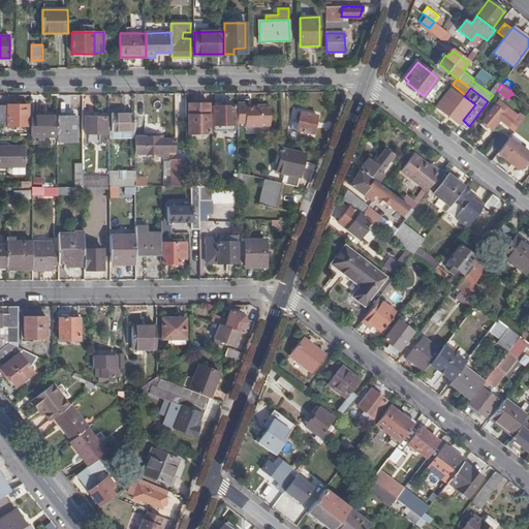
[(248,103),(238,103),(238,122),(247,122),(247,126),(272,126),(271,105),(257,105),(257,106),(248,106),(248,103)]
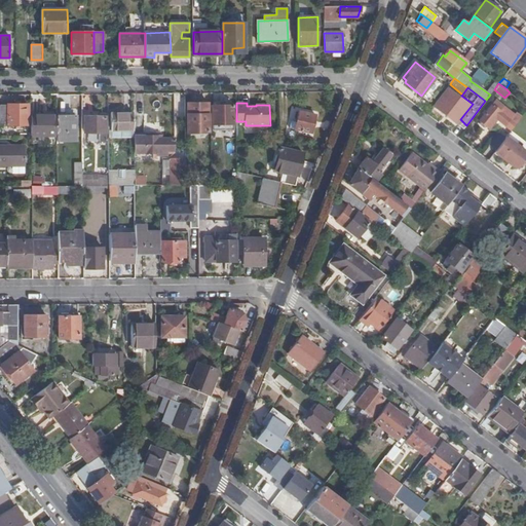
[(208,133),(208,104),(189,104),(189,133),(208,133)]
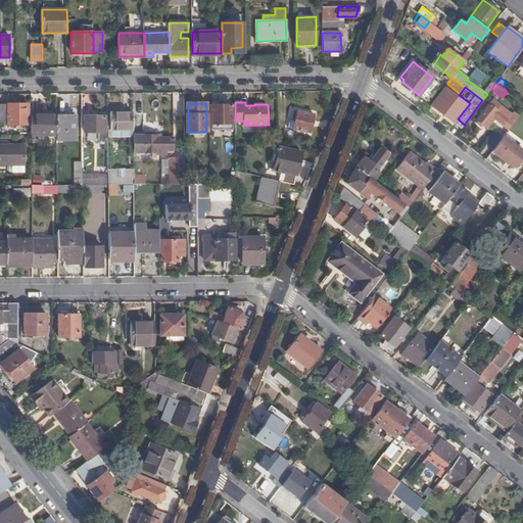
[(220,103),(212,103),(212,129),(232,128),(232,105),(220,105),(220,103)]
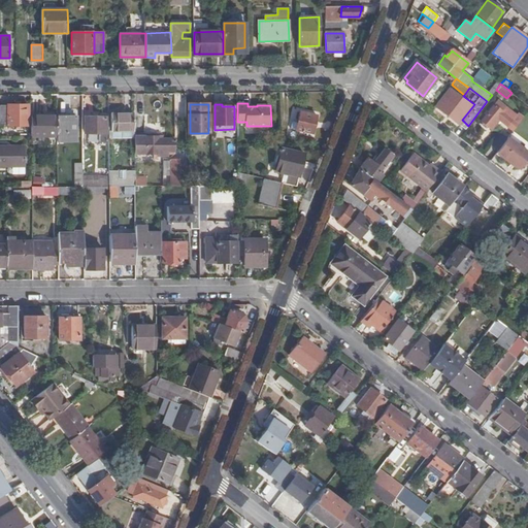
[(29,125),(28,105),(1,105),(1,125),(29,125)]
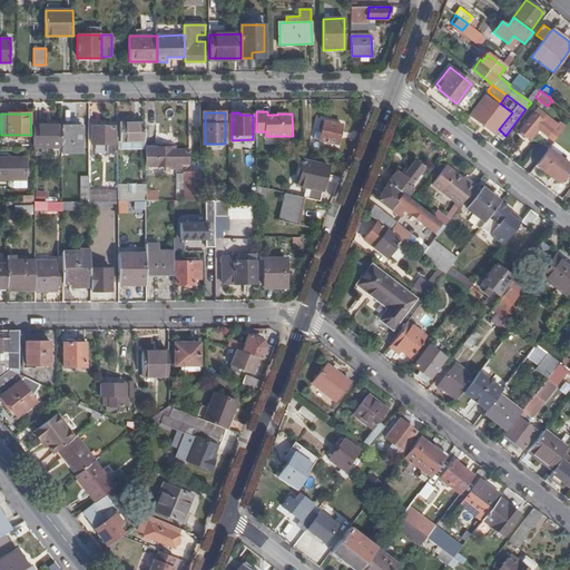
[(548,135),(556,125),(556,124),(547,116),(542,120),(533,114),(520,130),(530,139),(540,129),(548,135)]
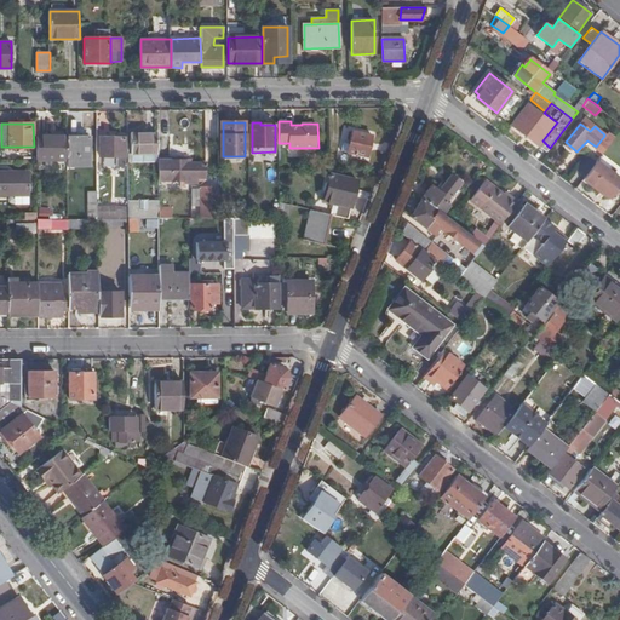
[(132,133),(132,153),(159,153),(159,133),(148,133),(148,128),(142,128),(142,133),(132,133)]
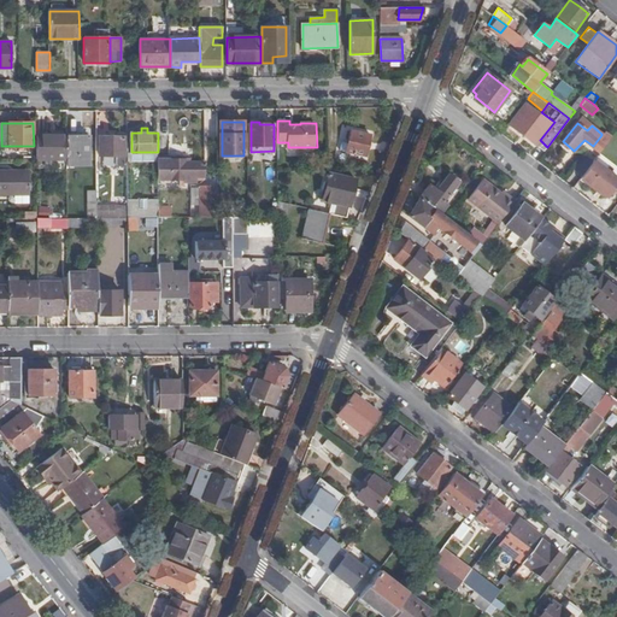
[(369,136),(352,133),(350,144),(345,144),(344,150),(347,150),(347,151),(365,154),(369,136)]
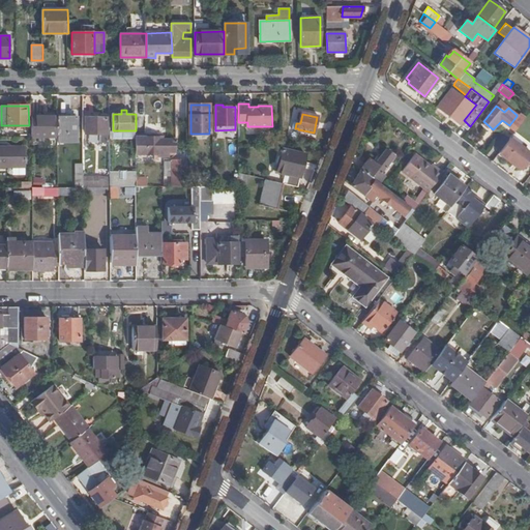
[(32,115),(32,136),(58,136),(58,117),(58,115),(32,115)]
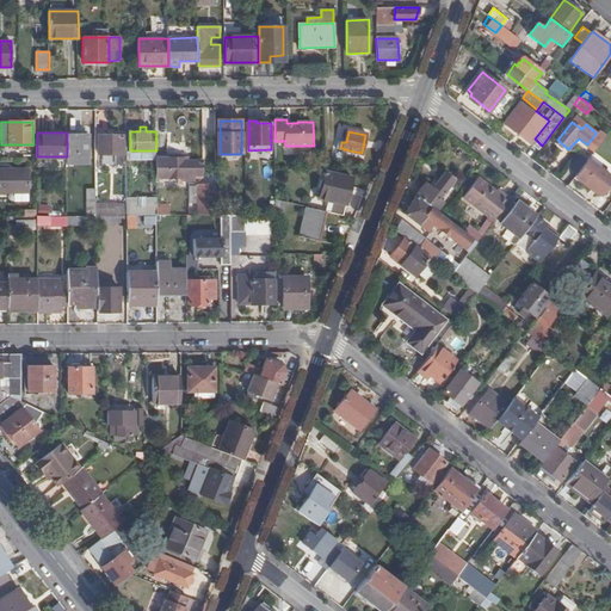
[(594,150),(603,140),(596,134),(587,144),(594,150)]
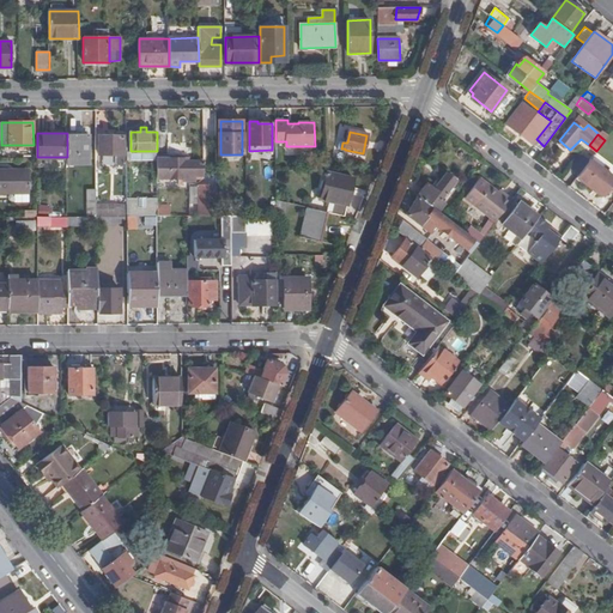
[(67,157),(67,164),(89,163),(90,135),(67,135),(67,157)]
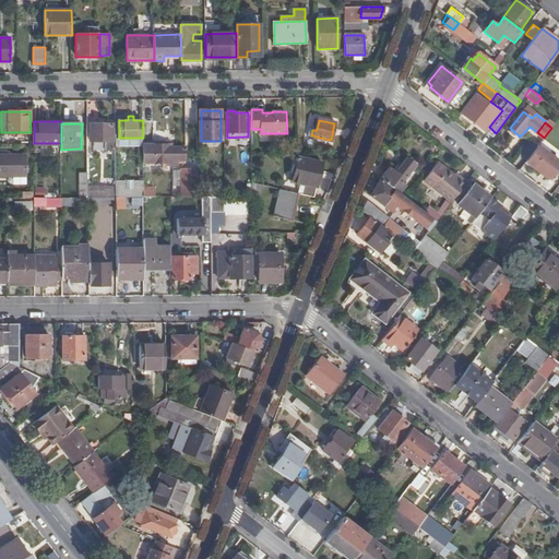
[(113,123),(91,125),(90,140),(105,140),(106,150),(113,150),(113,123)]
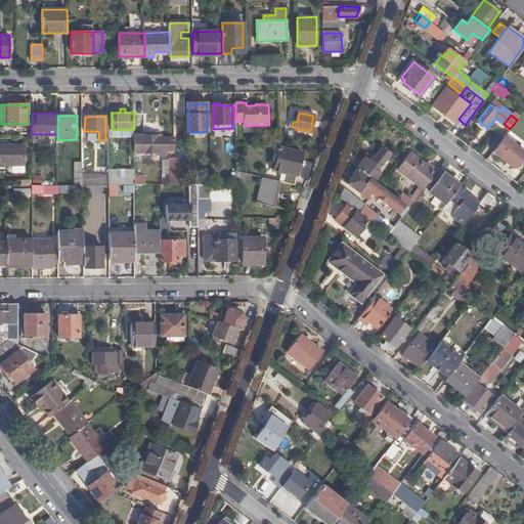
[(134,136),(134,151),(157,153),(157,155),(167,155),(167,150),(173,150),(173,137),(158,137),(157,135),(145,135),(134,135),(134,136)]
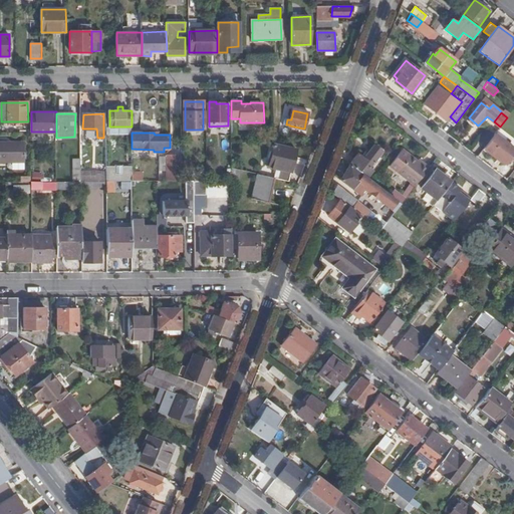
[(484,147),(490,152),(506,165),(508,162),(510,163),(513,159),(511,157),(513,153),(513,150),(494,134),(484,147)]
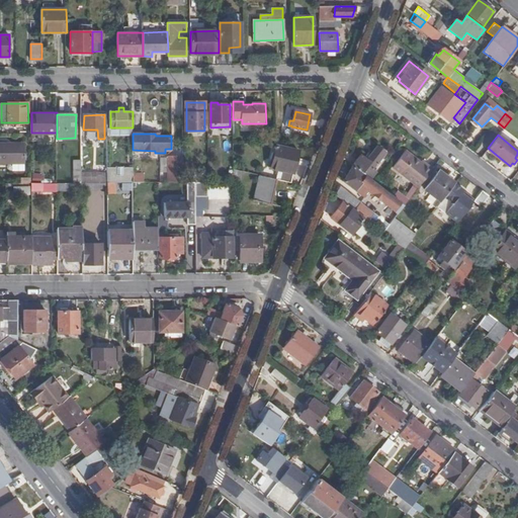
[(275,179),(290,182),(298,151),(277,146),(272,168),(278,169),(275,179)]
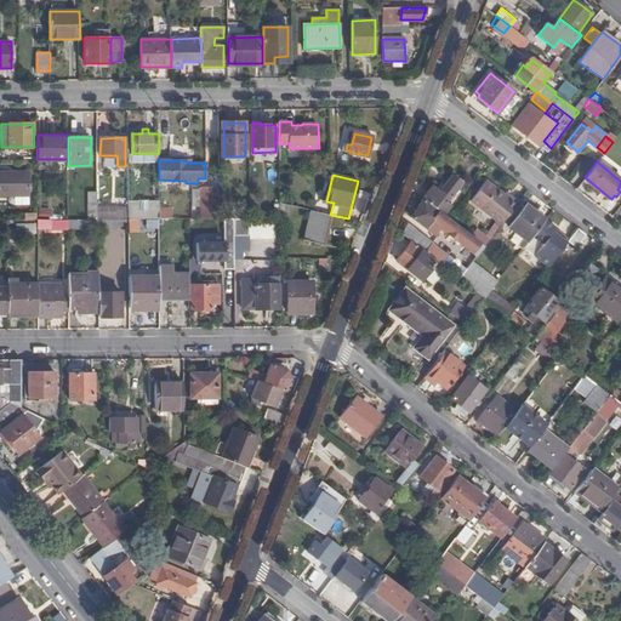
[(423,199),(444,215),(450,206),(445,203),(461,183),(453,175),(439,192),(432,187),(423,199)]
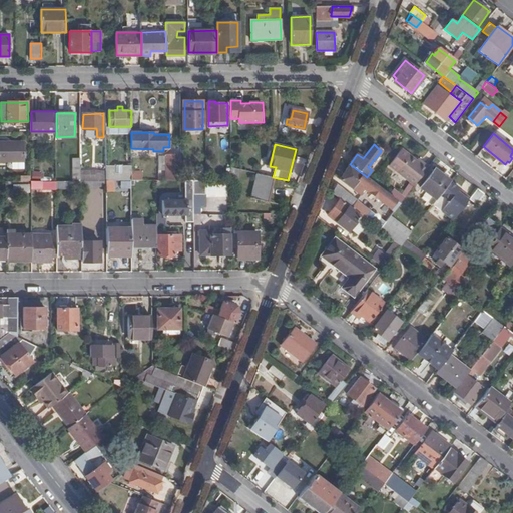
[(18,145),(0,145),(0,165),(17,165),(18,145)]
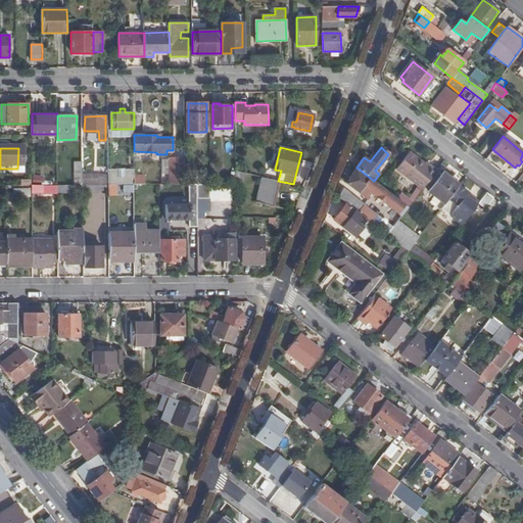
[(422,189),(436,170),(429,164),(428,167),(424,163),(409,152),(396,169),(422,189)]
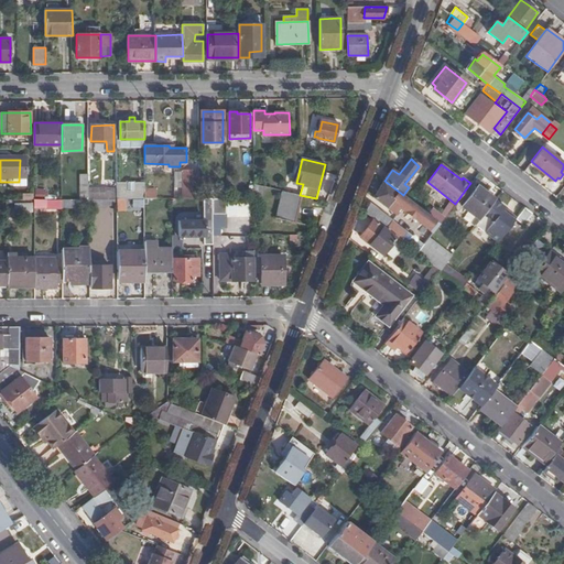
[(199,199),(199,172),(184,171),(183,199),(199,199)]
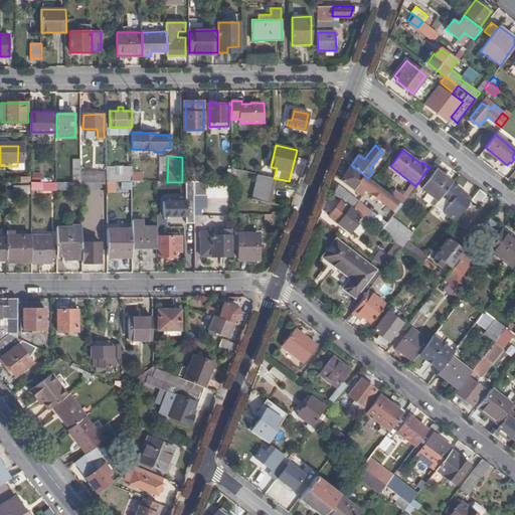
[(132,165),(107,165),(107,172),(108,182),(115,182),(132,182),(132,173),(132,165)]
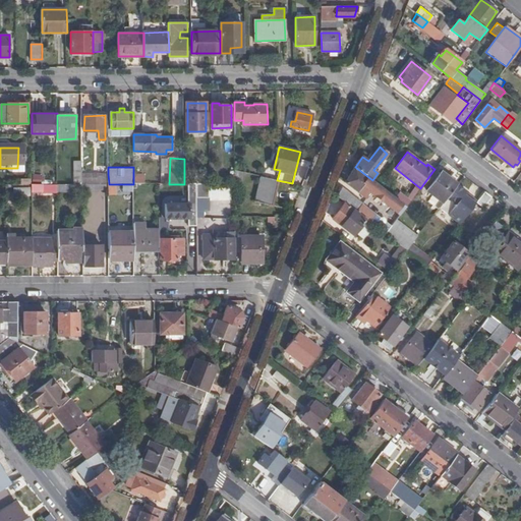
[(394,197),(375,183),(372,180),(355,167),(354,168),(345,182),(362,195),(364,193),(368,197),(371,194),(396,213),(403,205),(394,197)]
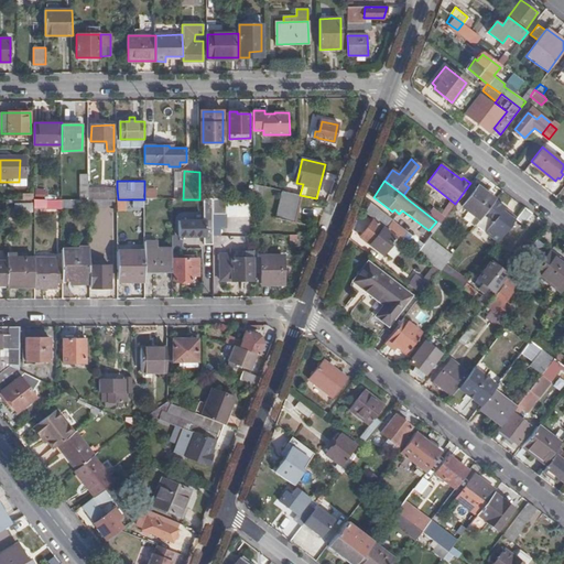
[(483,215),(495,199),(495,198),(478,186),(462,207),(478,220),(483,215)]
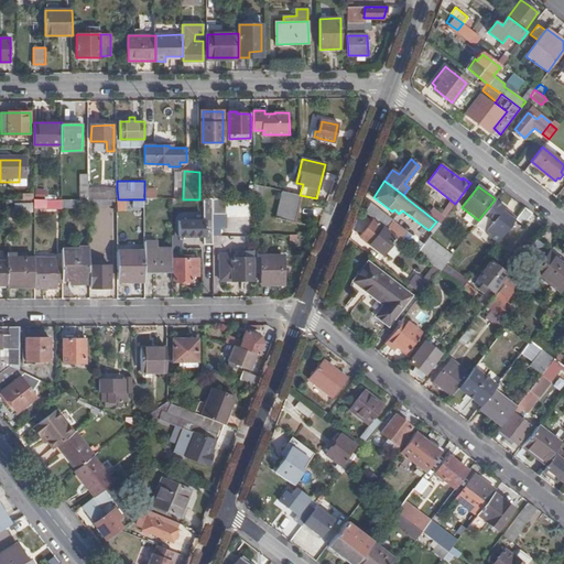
[(34,195),(46,198),(47,191),(36,187),(34,195)]
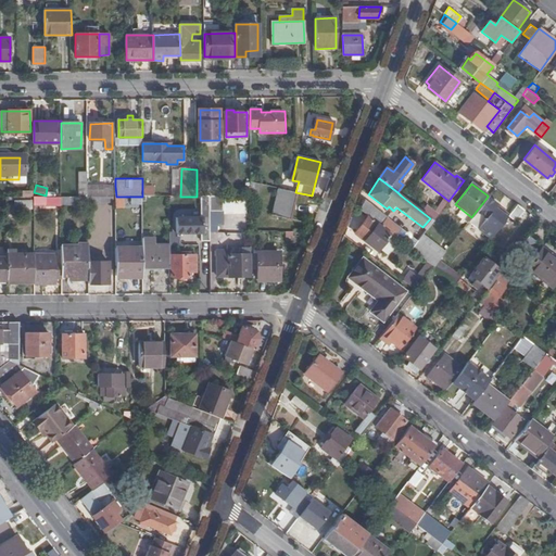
[(88,186),(88,197),(116,197),(115,186),(88,186)]
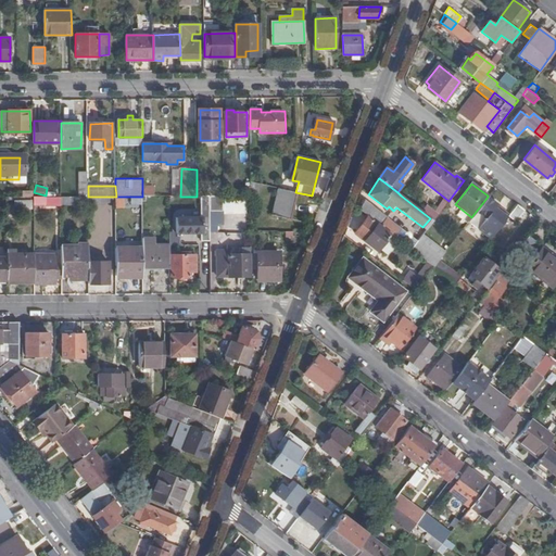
[(142,187),(142,197),(154,197),(154,187),(142,187)]
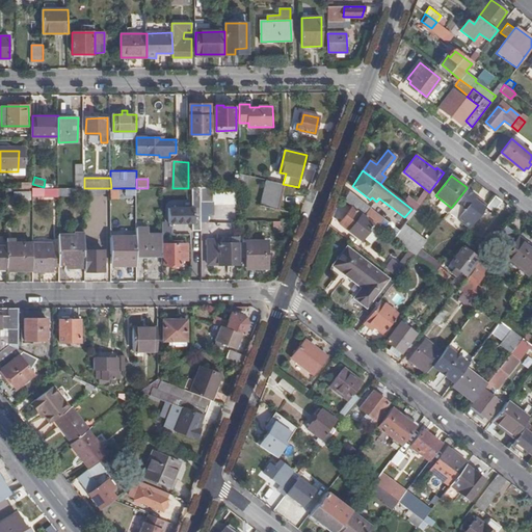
[(283,184),(268,180),(263,205),(276,207),(283,184)]
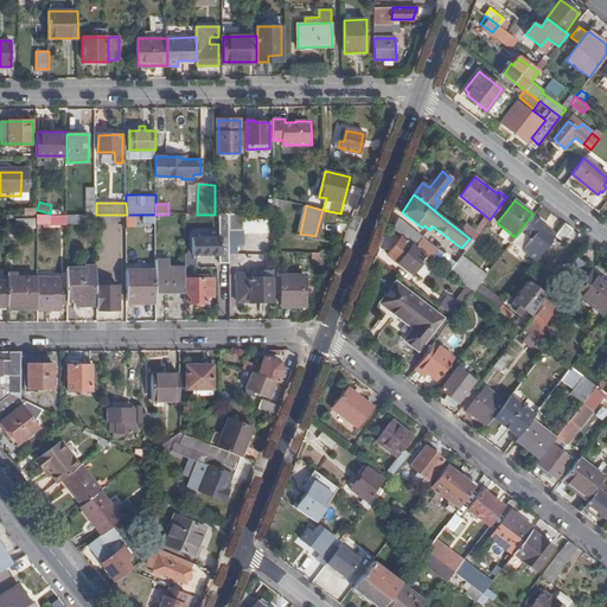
[(243,230),(243,213),(230,215),(230,230),(243,230)]
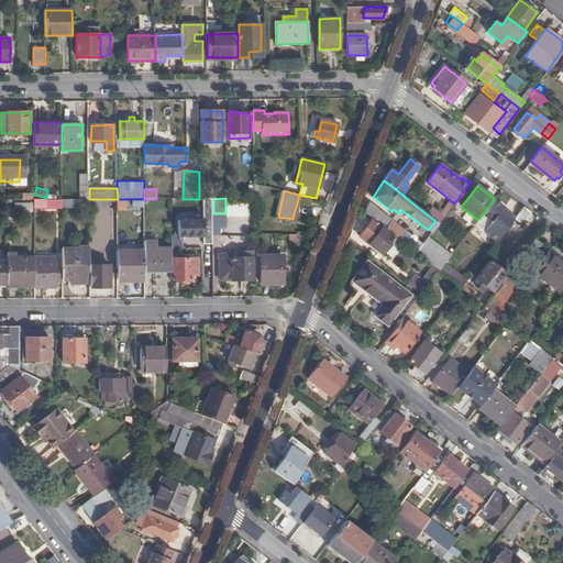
[(515,218),(503,208),(504,207),(494,199),(482,214),(492,222),(485,231),(497,241),(515,218)]
